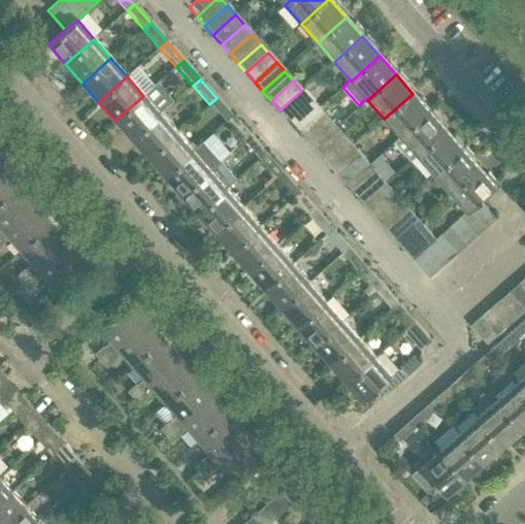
[(156,85),(143,96),(115,121),(131,139),(160,115),(172,103),(156,85)]
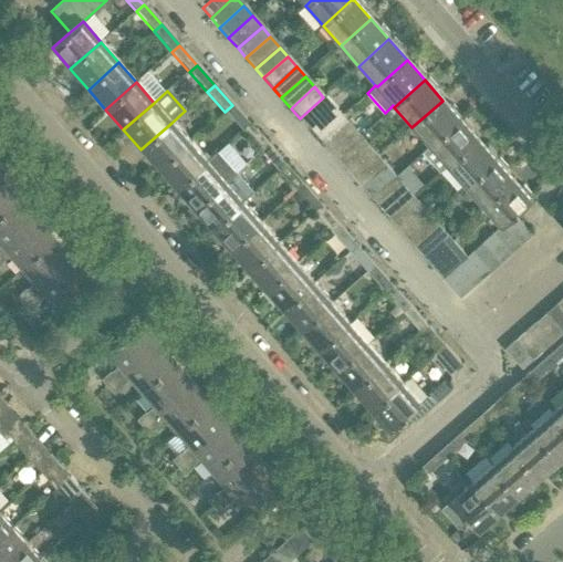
[(318,139),(342,117),(323,97),(300,118),(318,139)]
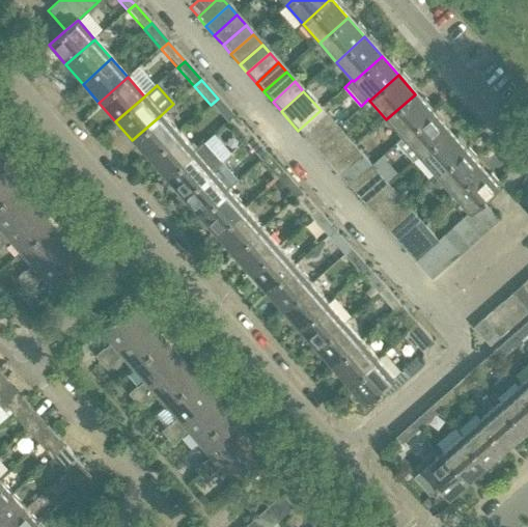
[(404,138),(432,113),(415,94),(386,119),(401,137),(404,138)]
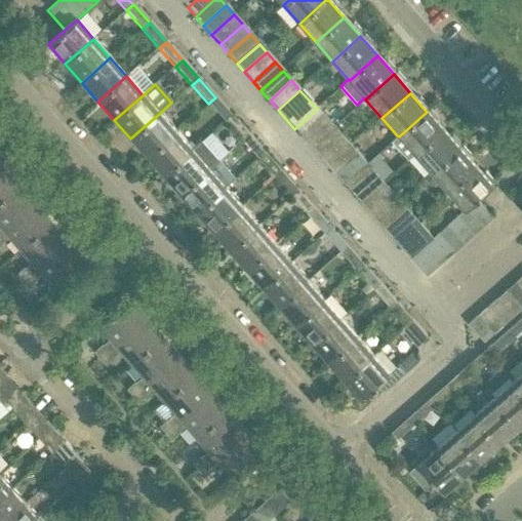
[(225,122),(231,116),(215,97),(208,104),(225,122)]
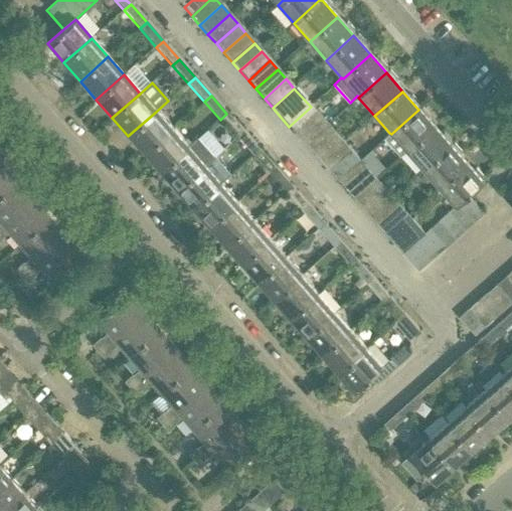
[(297,136),(319,117),(311,107),(289,127),(297,136)]
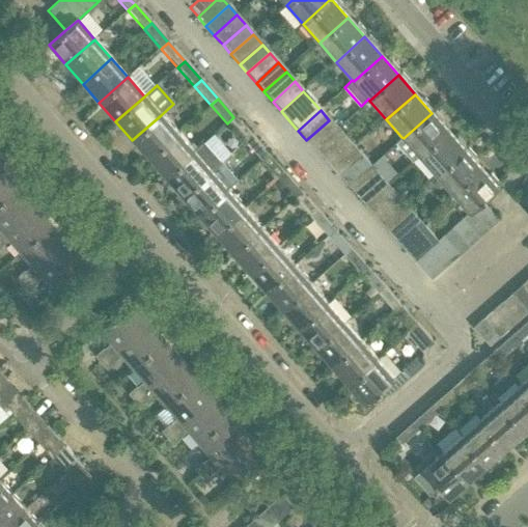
[(420,158),(448,132),(432,113),(404,138),(401,137),(394,143),(410,162),(418,155),(420,158)]
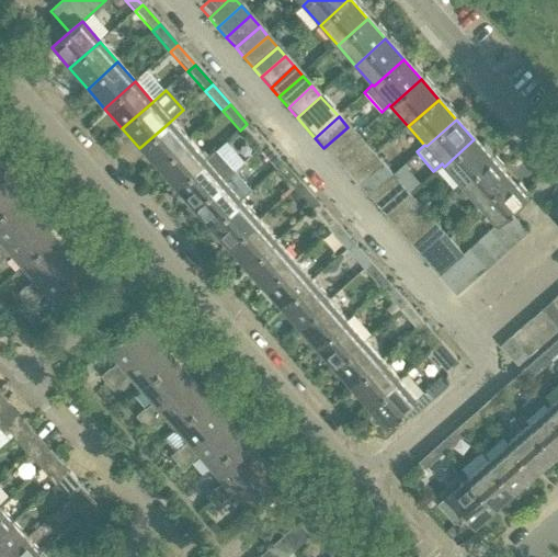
[(157,168),(188,141),(170,122),(139,148),(157,168)]
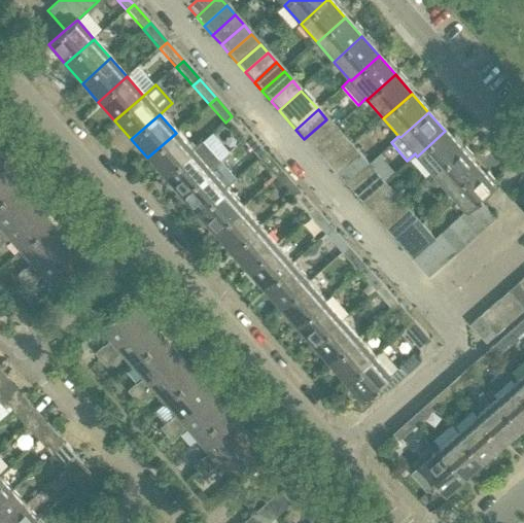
[(242,142),(249,136),(232,116),(225,123),(242,142)]
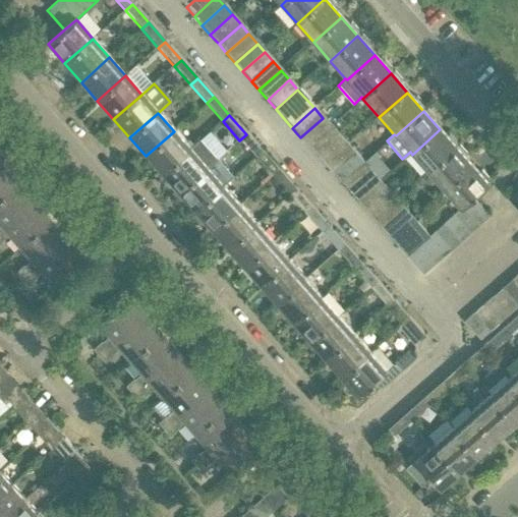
[(308,147),(331,127),(323,118),(300,137),(308,147)]
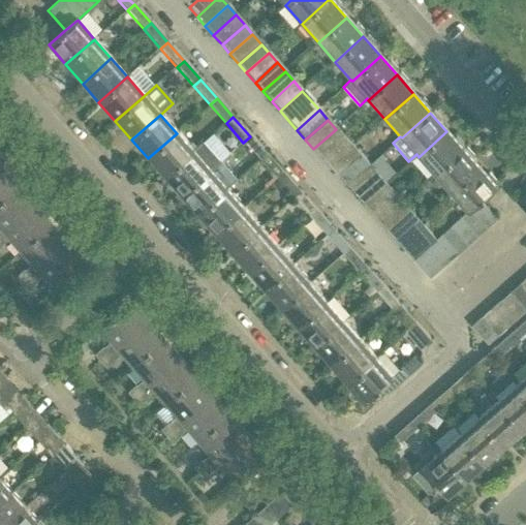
[(321,158),(344,139),(336,129),(313,149),(321,158)]
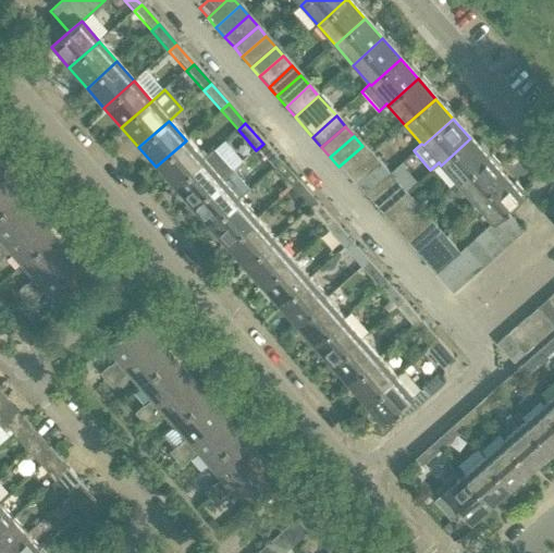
[(457,184),(488,158),(470,138),(441,166),(457,184)]
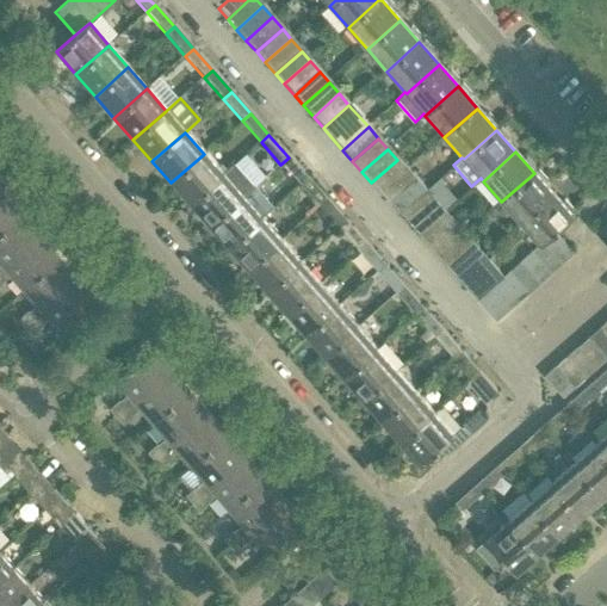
[(190,204),(223,175),(204,154),(171,183),(190,204)]
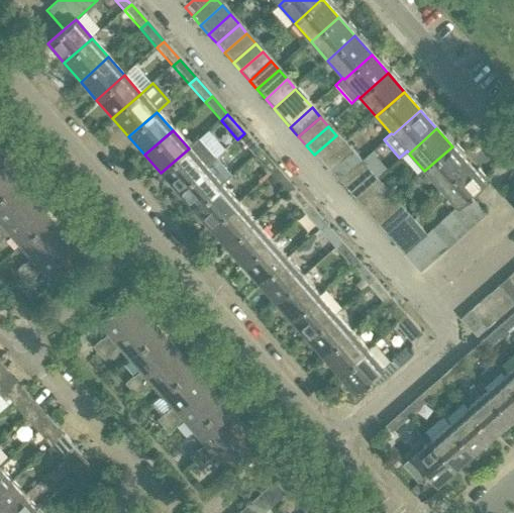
[(252,157),(260,151),(244,133),(237,139),(252,157)]
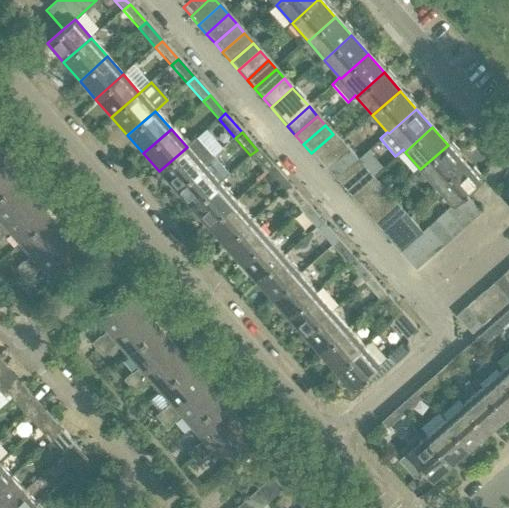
[(319,162),(341,143),(333,134),(311,153),(319,162)]
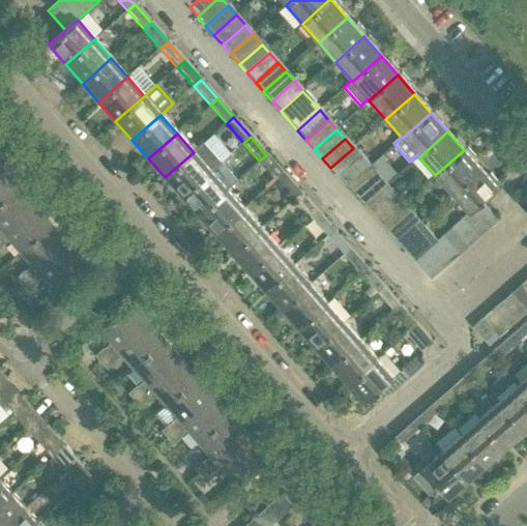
[(202,145),(194,152),(165,177),(181,196),(210,171),(218,164),(202,145)]
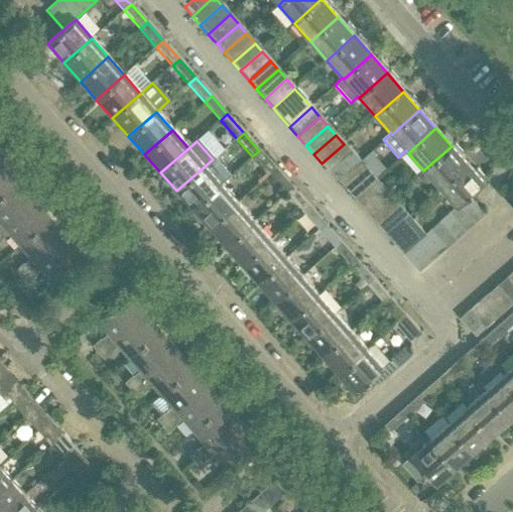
[(330,172),(352,153),(344,144),(322,163),(330,172)]
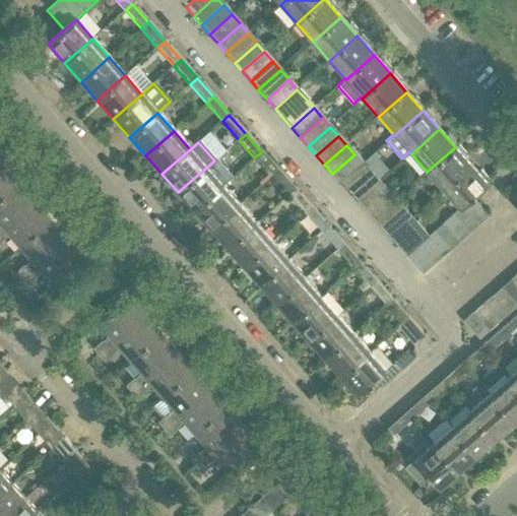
[(443,191),(471,166),(455,147),(427,172),(443,191)]
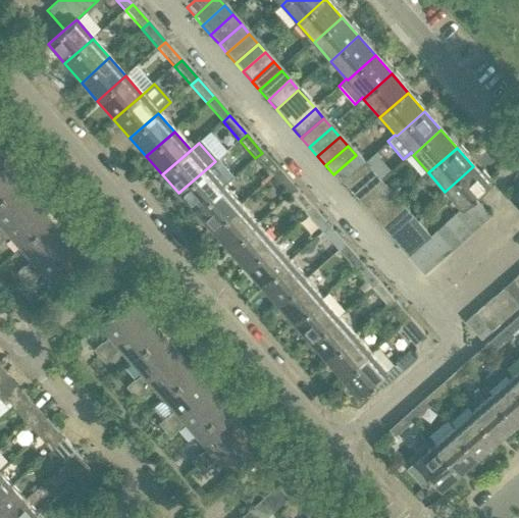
[(272,177),(278,171),(262,153),(255,158),(272,177)]
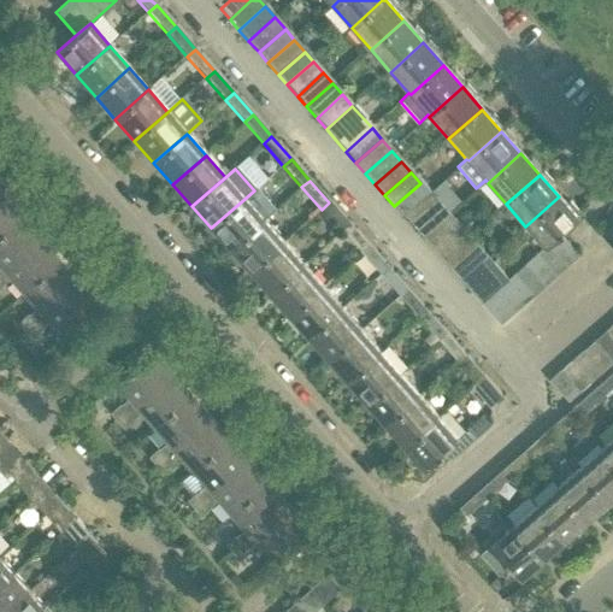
[(404,217),(430,194),(420,183),(394,206),(404,217)]
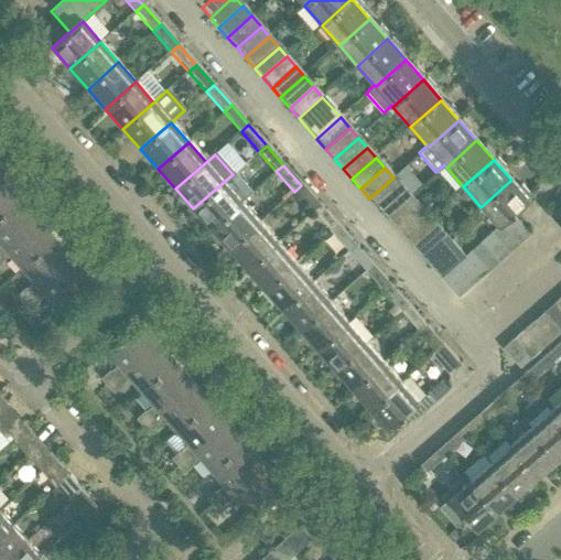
[(233,174),(224,182),(193,208),(211,228),(240,202),(252,192),(235,172),(233,174)]
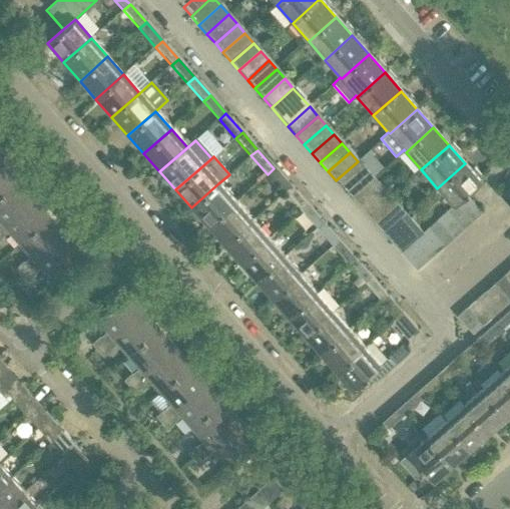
[(344,190),(366,170),(358,161),(336,180),(344,190)]
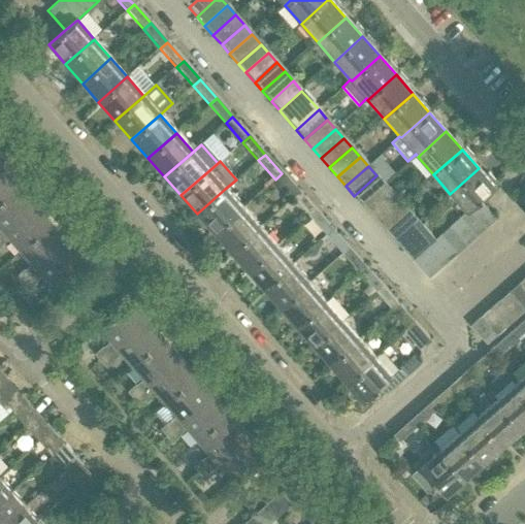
[(469,210),(479,202),(495,188),(479,168),(450,194),(467,213),(469,210)]
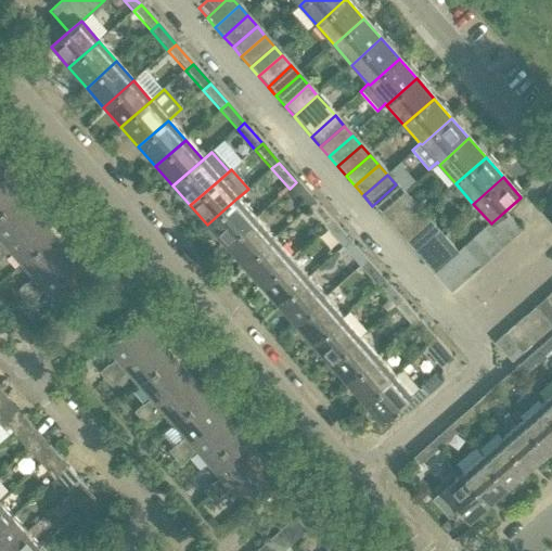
[(0,214),(18,199),(1,178),(0,179),(0,214)]
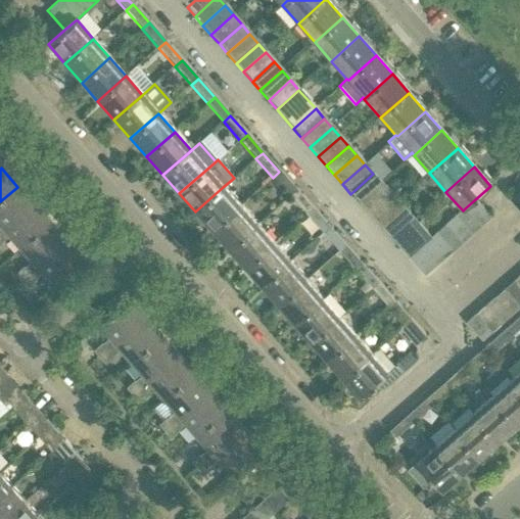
[(289,197),(296,191),(279,172),(273,178),(289,197)]
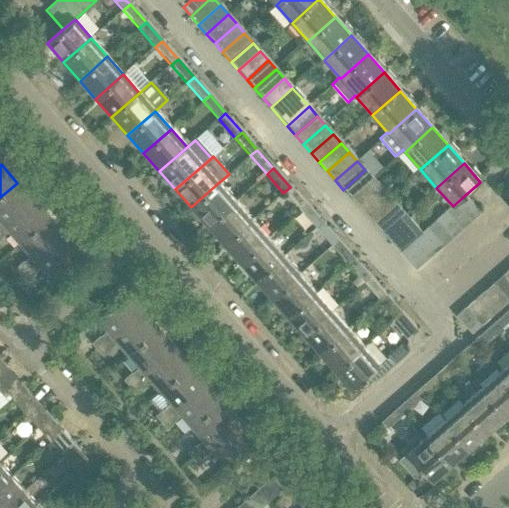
[(352,199),(373,180),(365,170),(343,190),(352,199)]
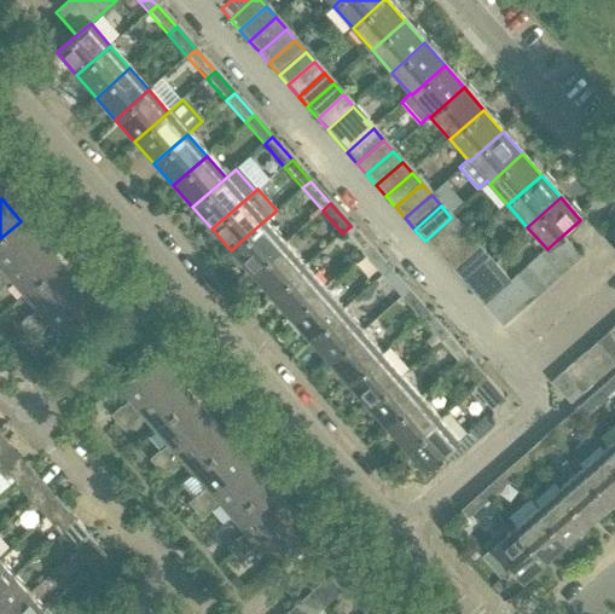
[(434,252),(460,229),(451,218),(425,241),(434,252)]
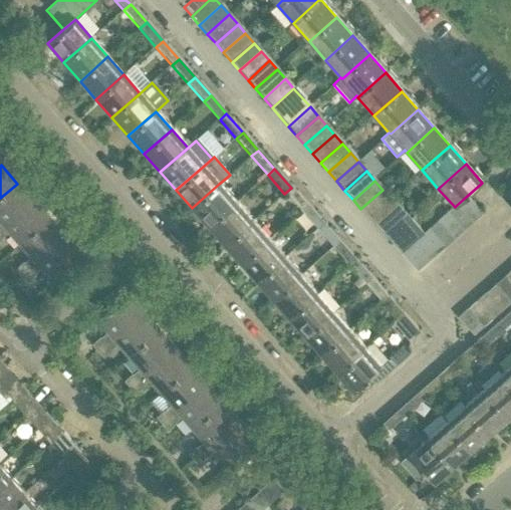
[(0,227),(2,229),(33,202),(17,184),(0,198),(0,227)]
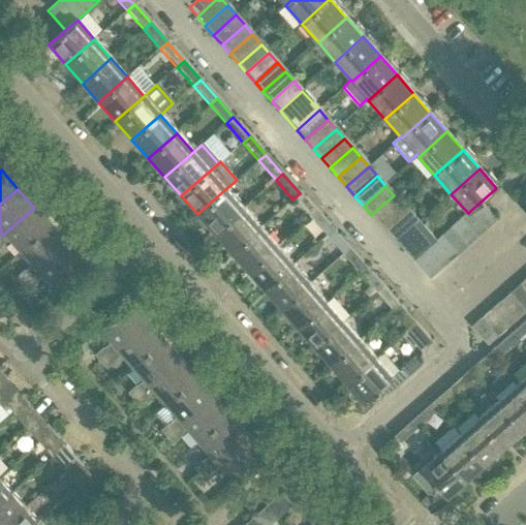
[(214,234),(243,209),(225,189),(197,214),(214,234)]
